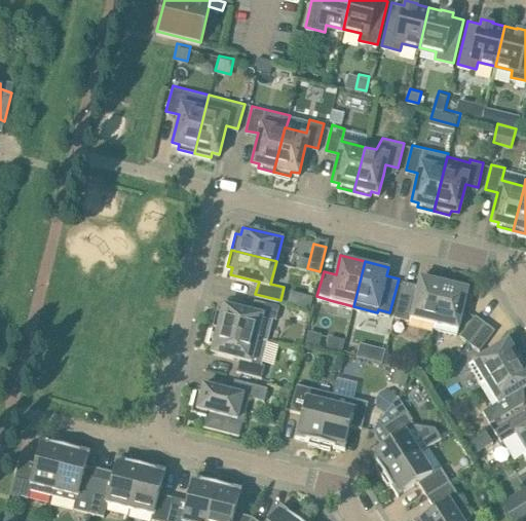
[(444,281),(420,274),(418,284),(402,280),(393,314),(409,319),(409,320),(433,326),(444,281)]
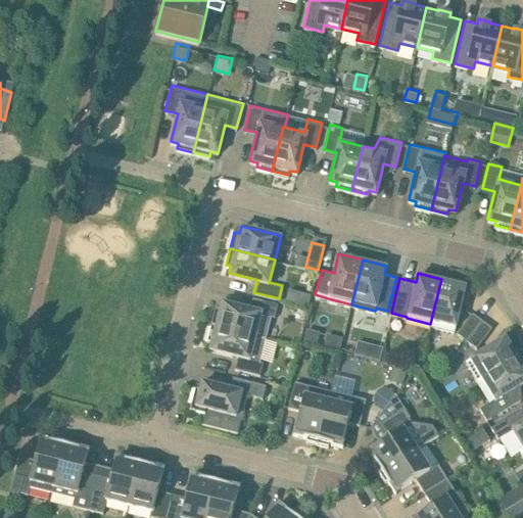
[(465,285),(441,279),(430,324),(455,330),(465,285)]
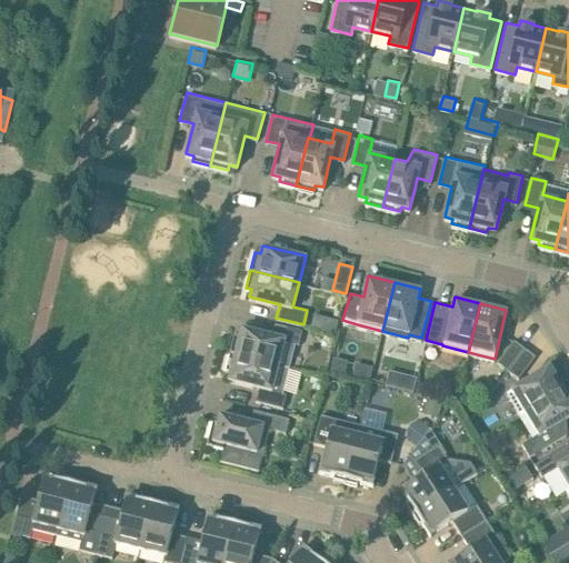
[(241,327),(239,335),(235,333),(230,351),(290,367),(296,342),(299,343),(303,328),(275,321),(271,334),(241,327)]
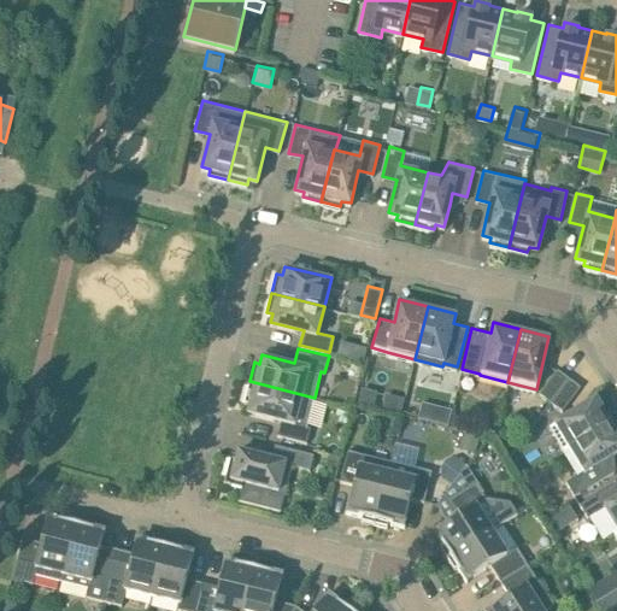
[(539,391),(551,400),(569,376),(557,366),(539,391)]
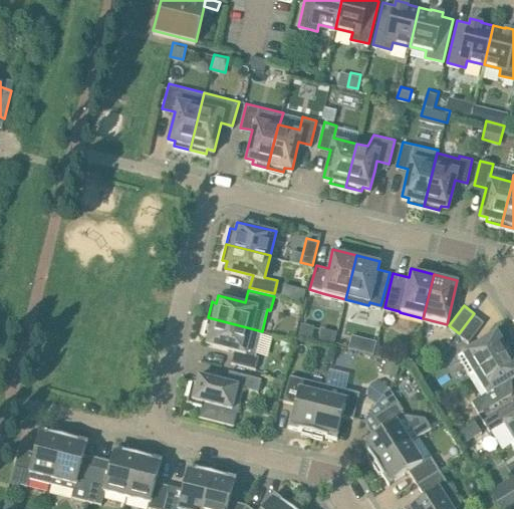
[(459,333),(469,340),(484,320),(474,313),(459,333)]
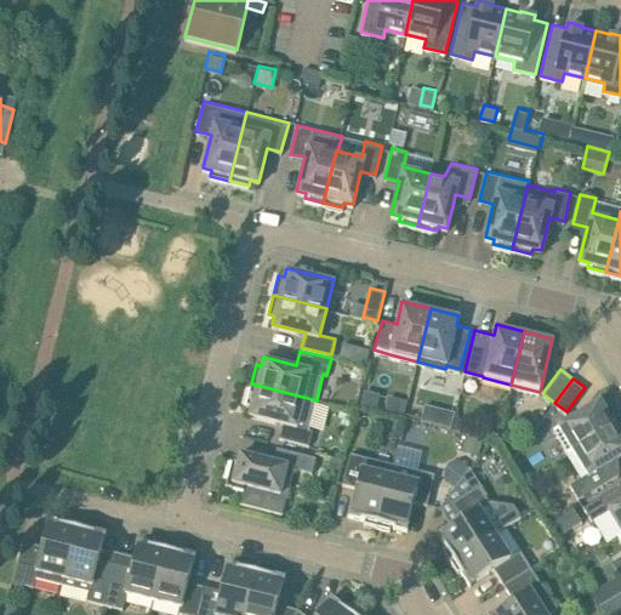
[(283,422),(279,434),(309,443),(313,428),(309,428),(317,400),(251,383),(246,403),(251,404),(250,414),(283,422)]
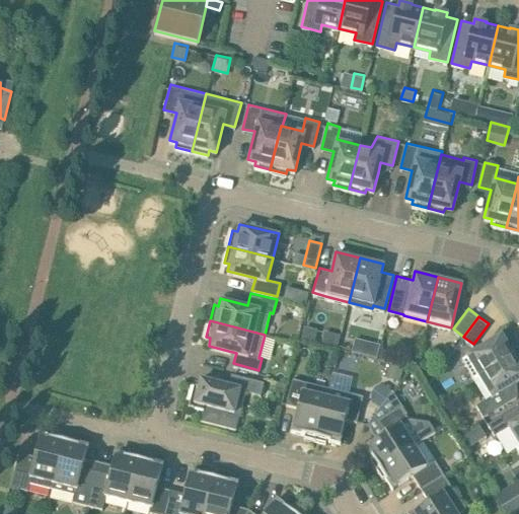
[(301,338),(314,341),(317,328),(304,325),(301,338)]
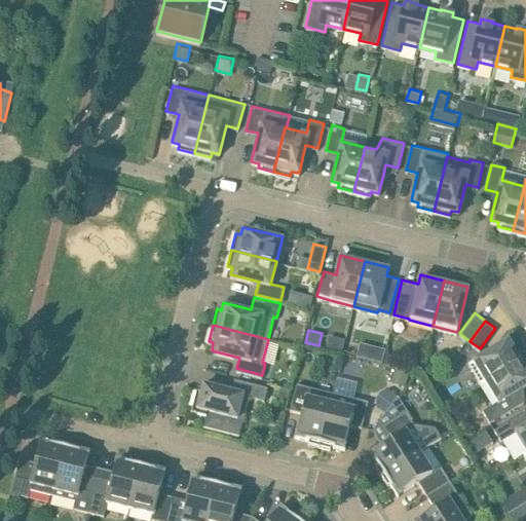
[(509,338),(468,362),(481,382),(521,359),(509,338)]
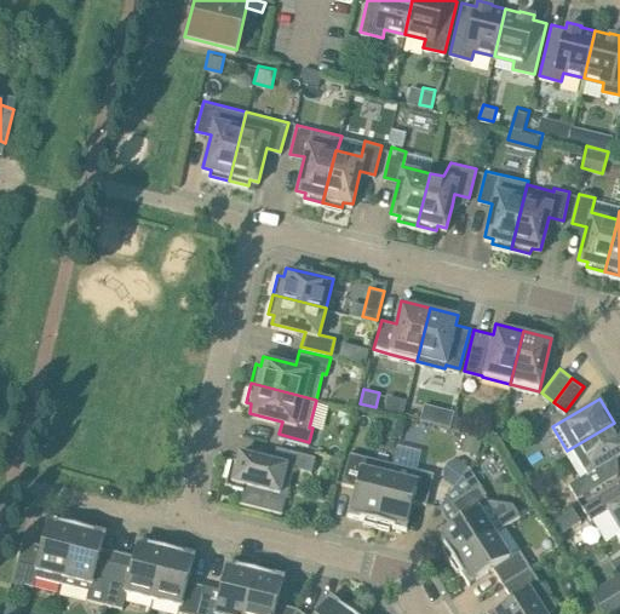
[(438,407),(435,423),(449,426),(454,411),(438,407)]
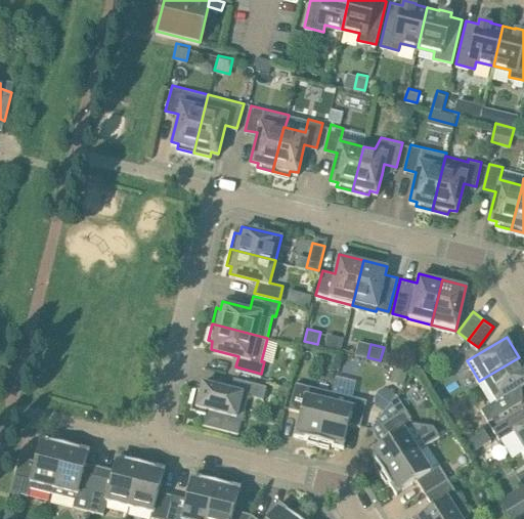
[(381,359),(392,362),(395,352),(383,349),(381,359)]
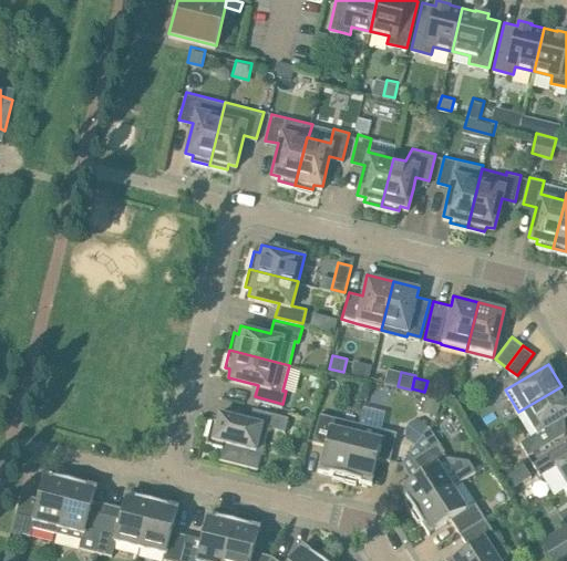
[(518,412),(532,433),(521,439),(528,453),(566,429),(565,415),(566,414),(566,395),(562,386),(518,412)]
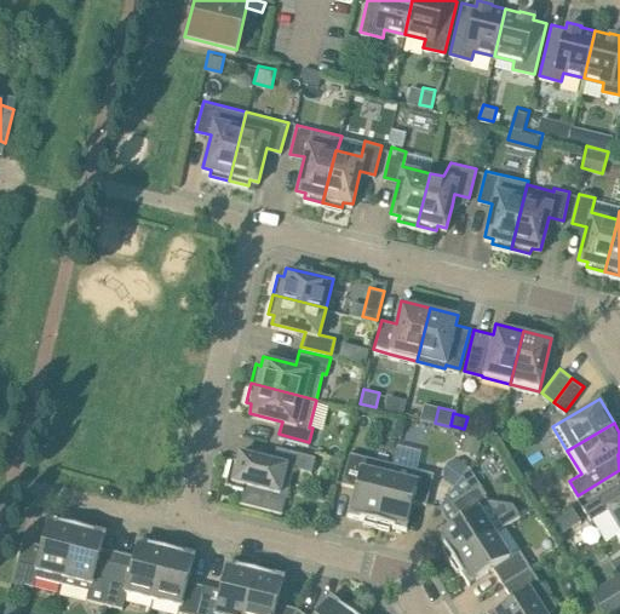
[(476,453),(483,436),(465,431),(460,448),(476,453)]
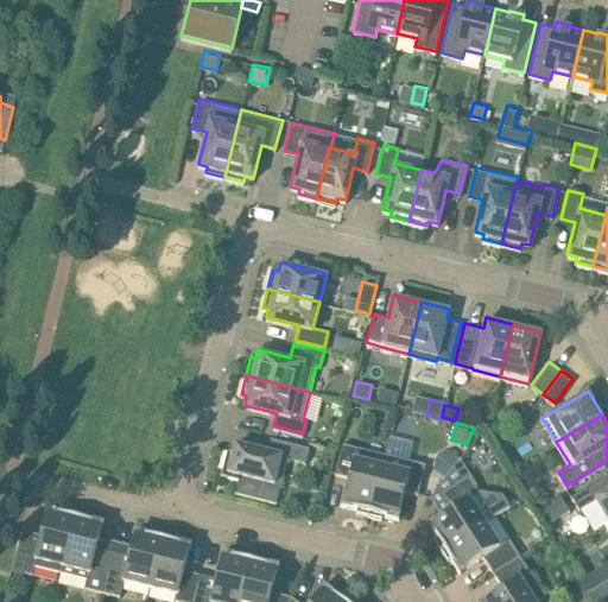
[(227,449),(221,474),(239,479),(236,492),(276,502),(282,483),(289,456),(305,461),(309,445),(271,436),(267,450),(235,442),(233,450),(227,449)]
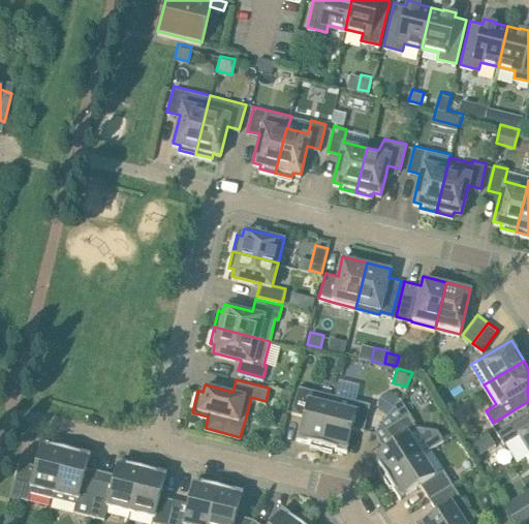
[(321,448),(332,403),(334,394),(299,383),(291,410),(304,413),(298,438),(311,441),(310,444),(321,448)]
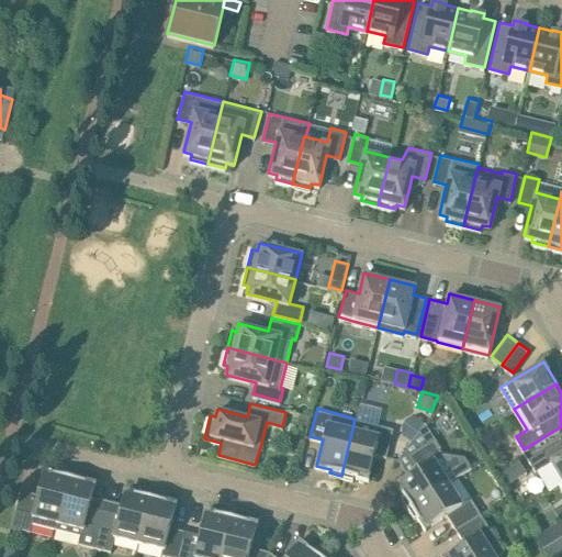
[(415,435),(424,423),(425,422),(415,414),(406,416),(402,422),(402,432),(412,438),(413,437),(415,435)]
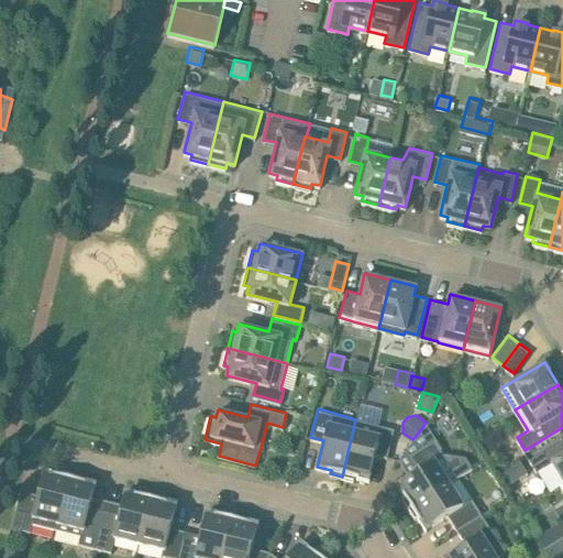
[(395,429),(355,419),(353,429),(342,477),(353,479),(354,476),(368,479),(375,452),(388,456),(395,429)]
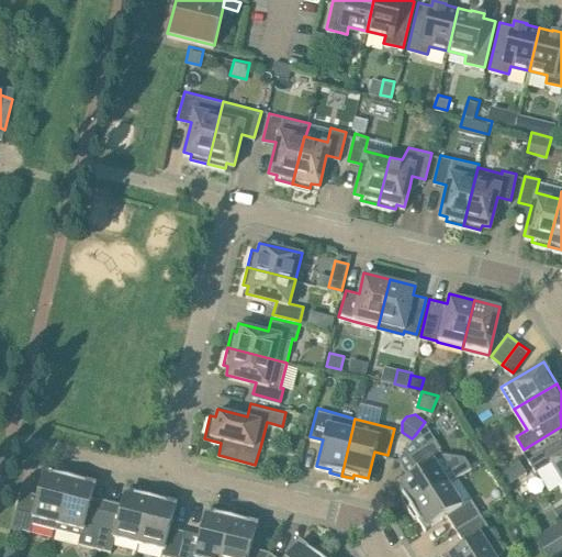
[(433,437),(424,423),(415,435),(413,437),(418,446),(433,437)]
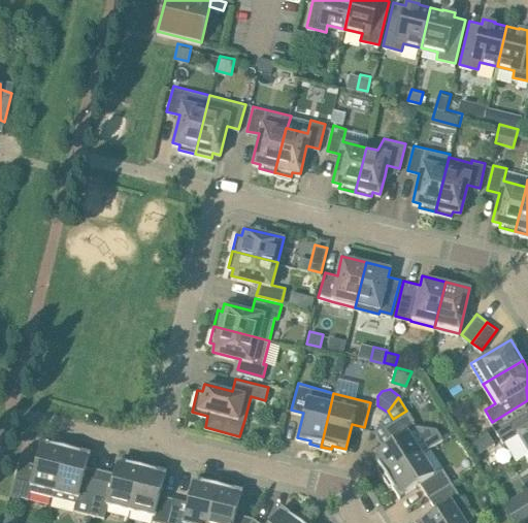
[(527,409),(496,427),(503,439),(513,433),(526,455),(527,453),(527,409)]
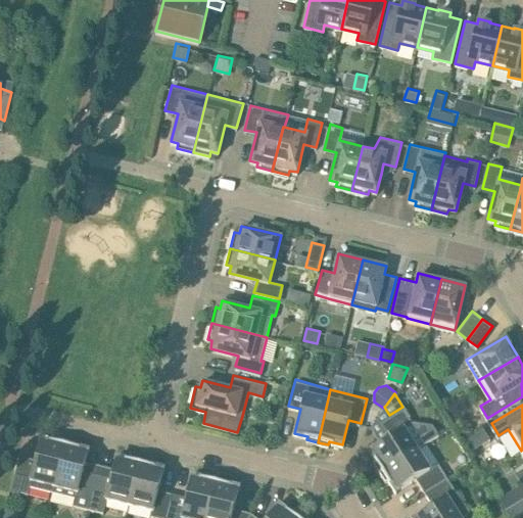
[(373,462),(379,471),(417,448),(438,433),(432,423),(412,421),(402,407),(389,415),(380,421),(389,436),(369,449),(376,460),(373,462)]
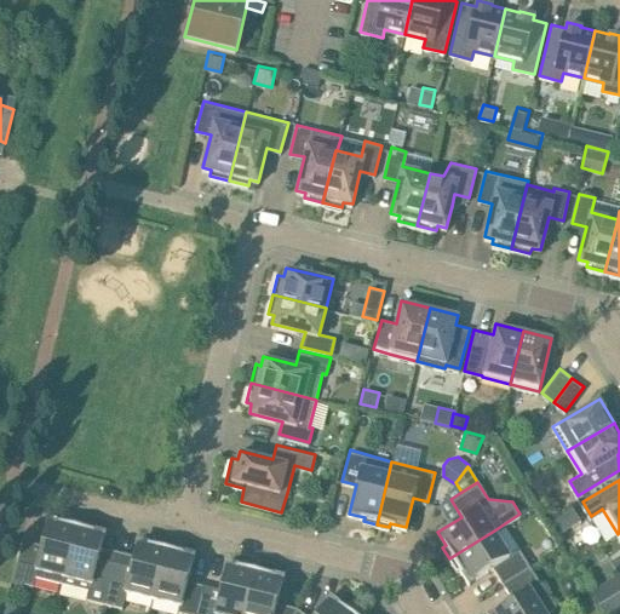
[(566,527),(560,515),(550,520),(557,532),(566,527)]
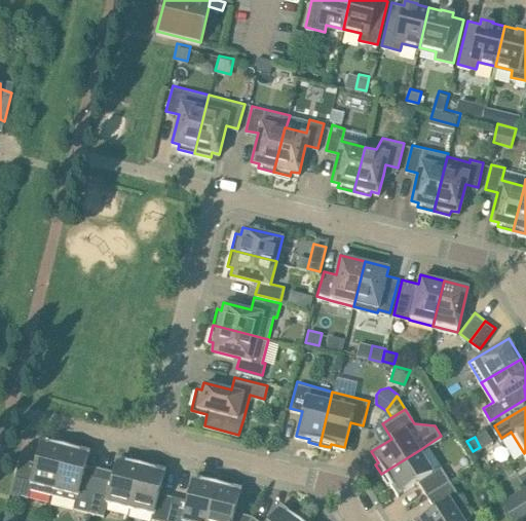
[(52,492),(65,445),(41,439),(36,460),(20,456),(11,491),(28,495),(30,487),(52,492)]
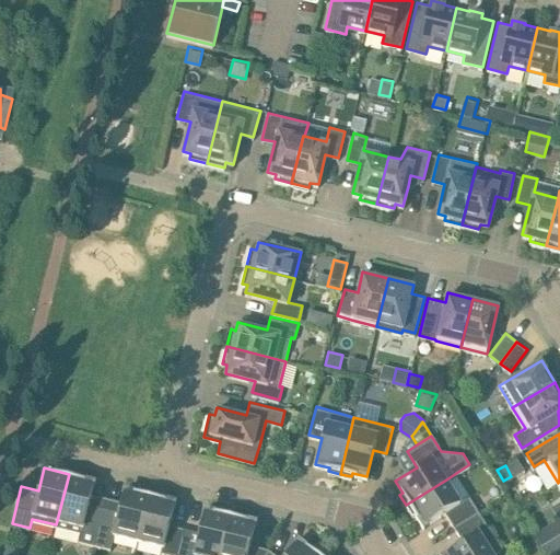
[(69,474),(56,524),(80,531),(78,539),(94,543),(103,508),(89,504),(94,481),(69,474)]
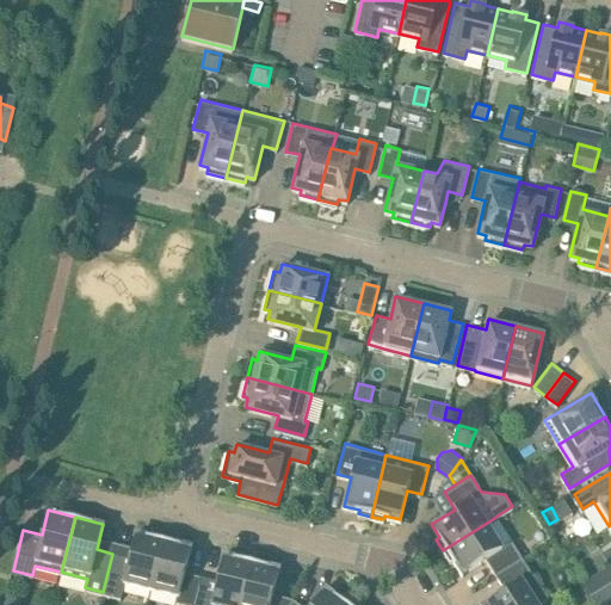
[(500,544),(487,523),(443,550),(450,562),(454,560),(462,573),(485,557),(495,574),(522,557),(511,538),(500,544)]
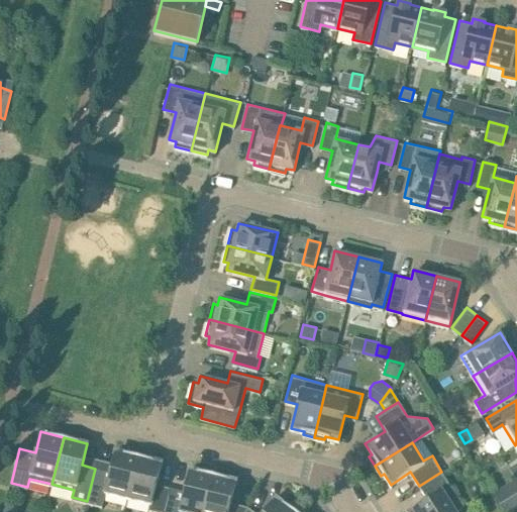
[(105,492),(128,497),(138,455),(115,449),(109,472),(95,469),(87,501),(102,505),(105,492)]
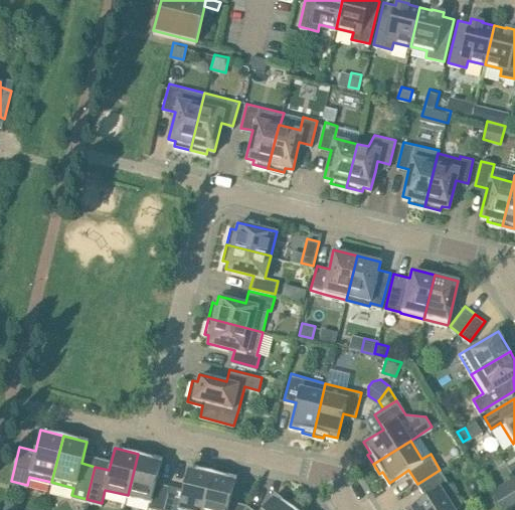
[(161,460),(138,454),(128,495),(150,501),(149,505),(163,509),(169,485),(156,482),(161,460)]
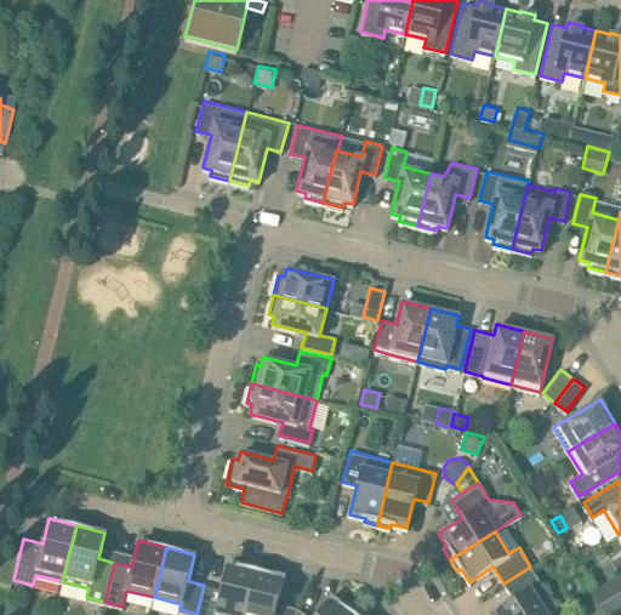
[(204,585),(197,614),(198,614),(244,614),(256,569),(228,562),(221,590),(204,585)]
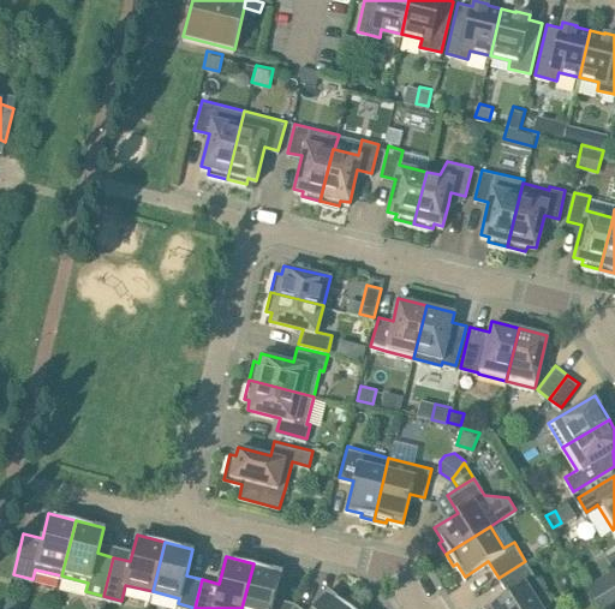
[(551,601),(525,561),(499,578),(508,593),(485,608),(484,608),(538,608),(541,608),(551,601)]
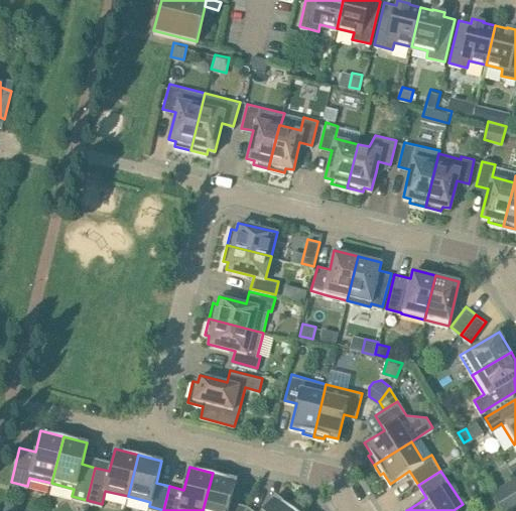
[(244,510),(247,505),(231,501),(236,479),(213,473),(203,510),(244,510)]
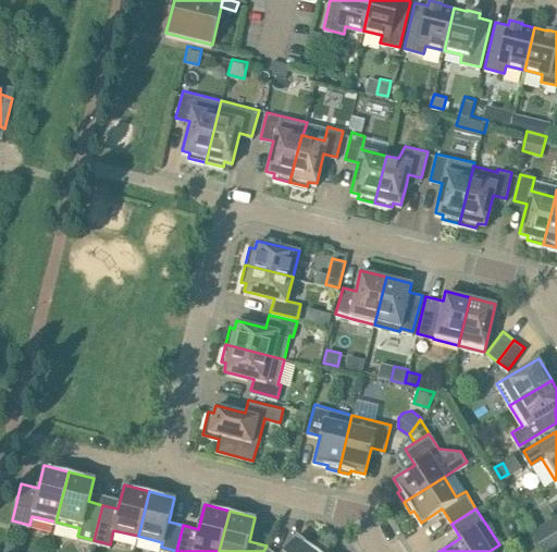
[(284,551),(274,551),(267,546),(263,551),(317,551),(318,551),(297,536),(284,551)]
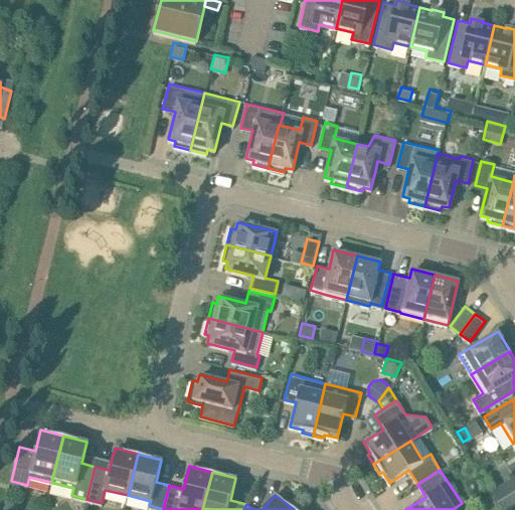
[(6,500),(3,509),(20,509),(22,503),(6,500)]
